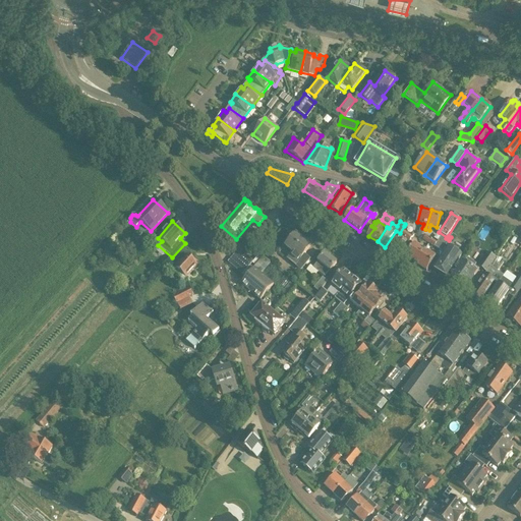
[(301,269),(309,258),(304,253),(310,246),(296,234),(286,246),(294,253),(293,255),(298,259),(295,265),(301,269)]
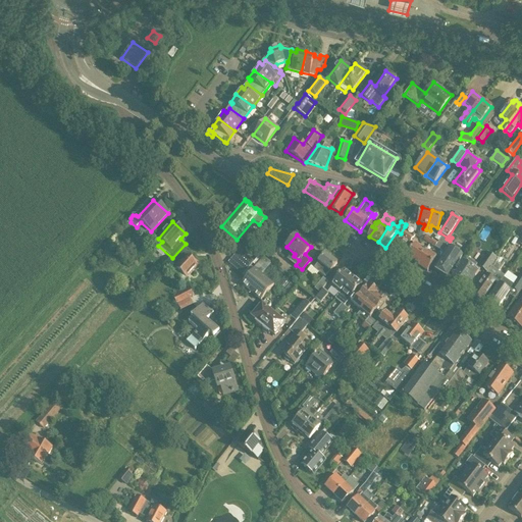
[(400,257),(408,245),(403,242),(406,238),(402,236),(390,251),(400,257)]
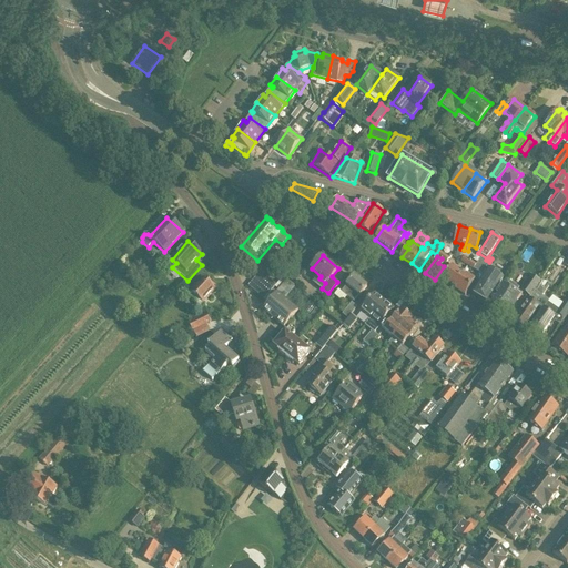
[(489,262),(486,260),(482,257),(477,264),(472,261),(468,265),(485,275),(493,264),(495,261),(492,259),(489,262)]
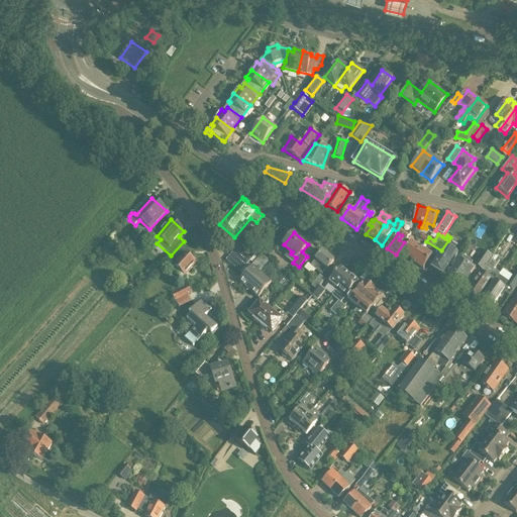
[(413,263),(421,249),(422,247),(412,241),(403,255),(413,263)]
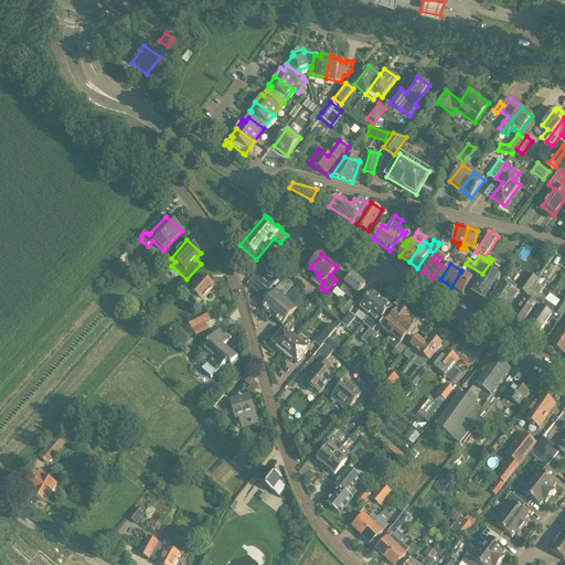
[(501,277),(487,267),(482,275),(481,275),(470,291),(486,300),(497,283),(501,277)]
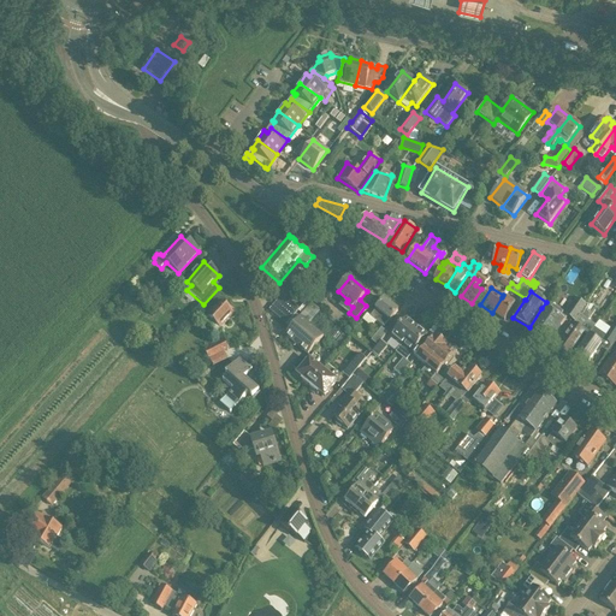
[(319,307),(325,300),(318,294),(312,300),(319,307)]
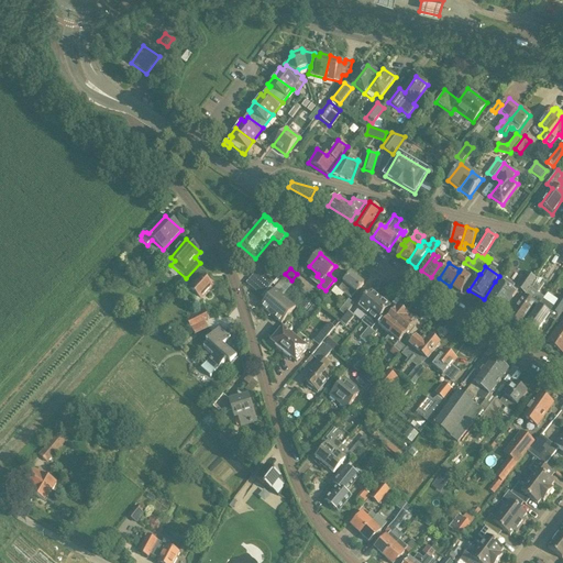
[(261,287),(268,278),(258,269),(251,279),(261,287)]
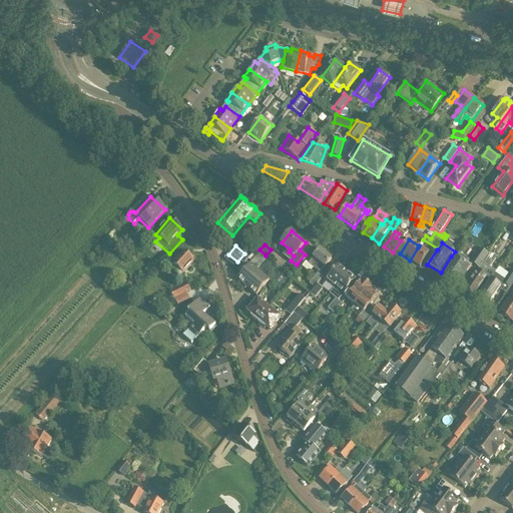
[(421,267),(430,252),(419,245),(418,247),(410,261),(421,267)]
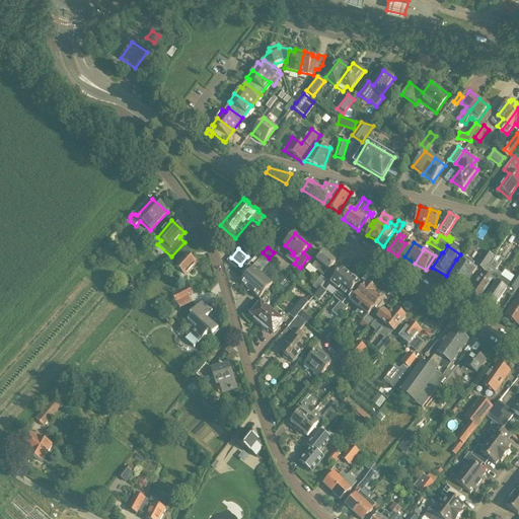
[(484,271),(494,256),(485,250),(475,266),(484,271)]
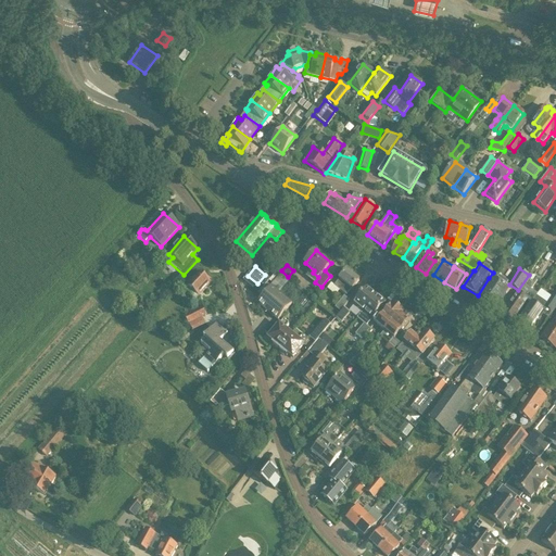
[(346,295),(352,289),(359,280),(346,269),(339,279),(333,286),(340,290),(346,295)]
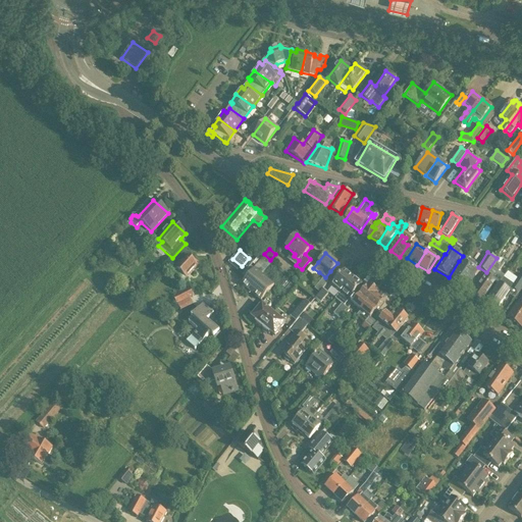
[(193,261),(188,256),(181,263),(179,263),(171,271),(183,282),(198,266),(197,265),(197,263),(195,261),(193,261)]
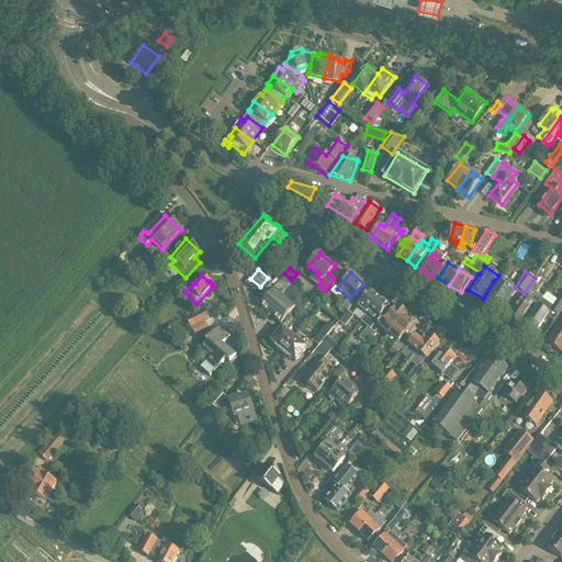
[(537,292),(544,281),(536,277),(530,285),(509,317),(518,324),(534,302),(529,299),(535,291),(537,292)]
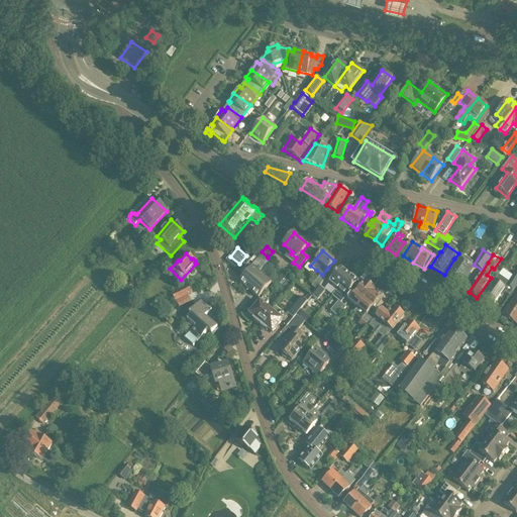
[(241,274),(252,261),(246,255),(239,264),(230,256),(226,261),(241,274)]
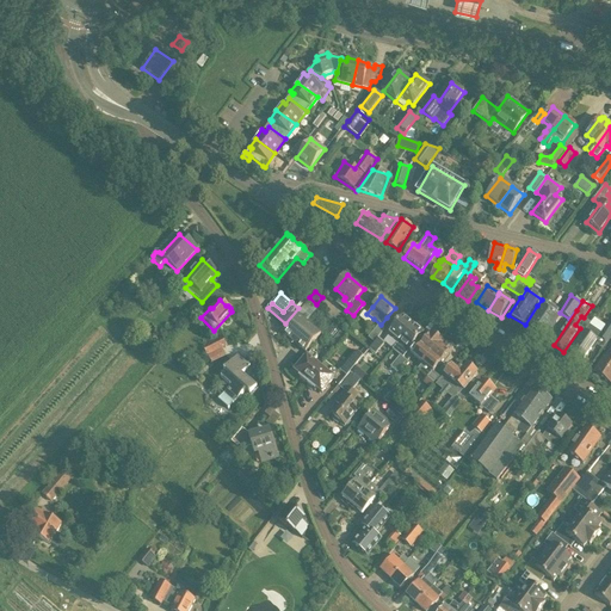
[(283,333),(306,353),(321,335),(306,322),(316,309),(308,302),(297,314),(298,315),(283,333)]
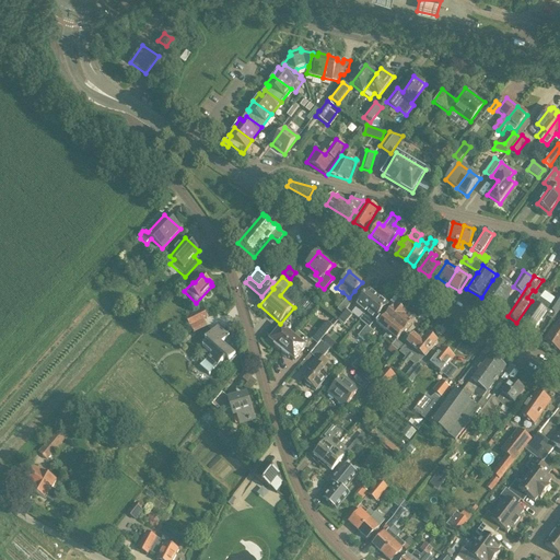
[(512,283),(503,278),(500,282),(497,280),(480,303),(498,315),(515,289),(511,286),(512,283)]
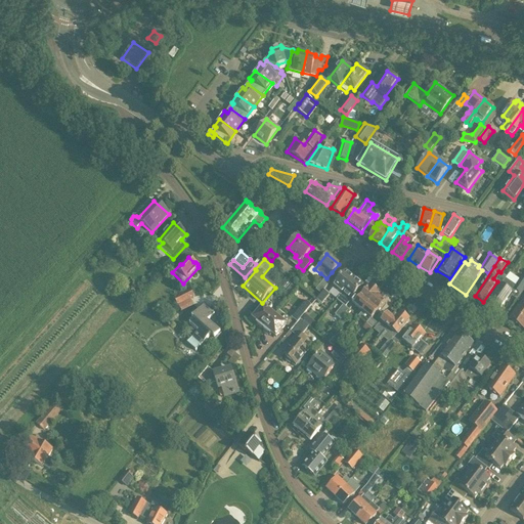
[(342,294),(355,277),(347,270),(333,287),(342,294)]
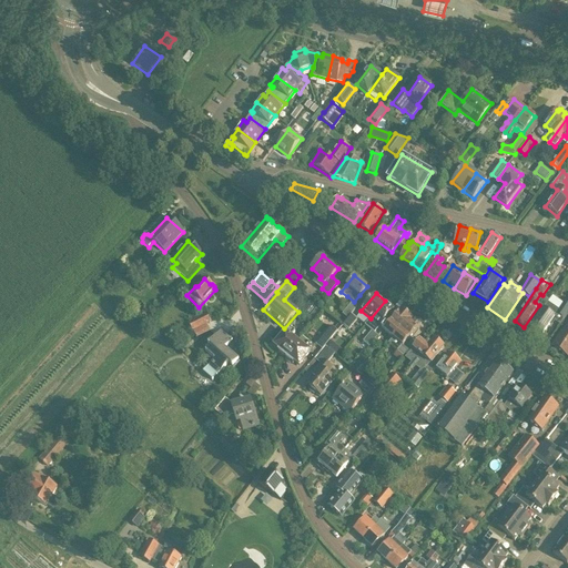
[(559,325),(567,312),(567,296),(559,311),(548,303),(528,331),(540,338),(553,320),(559,325)]
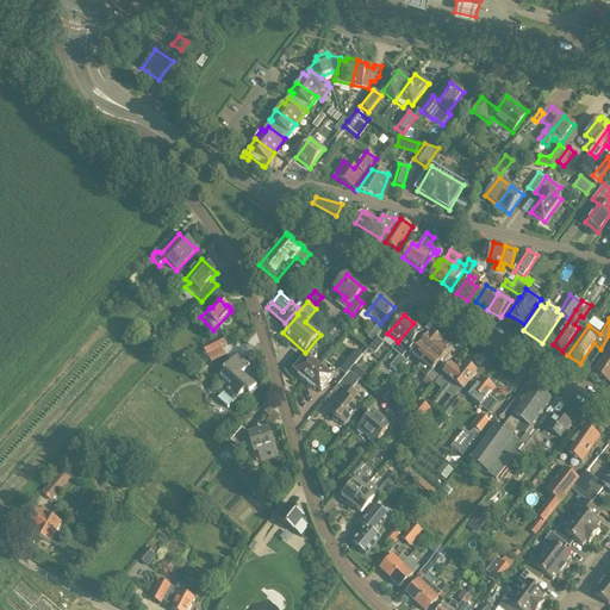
[(408,350),(423,331),(414,323),(398,342),(392,349),(399,355),(390,367),(397,372),(406,361),(402,356),(408,350)]
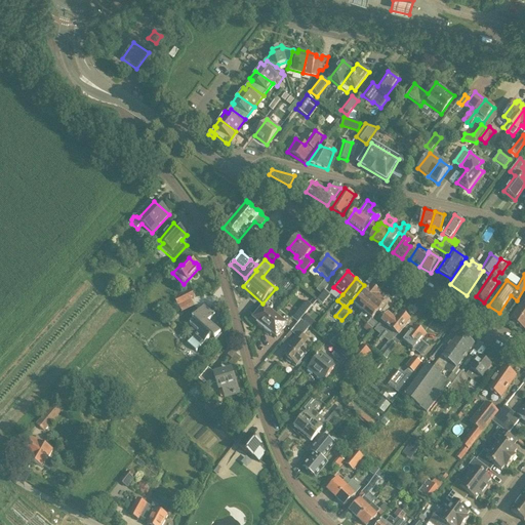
[(321,294),(330,284),(325,280),(316,290),(321,294)]
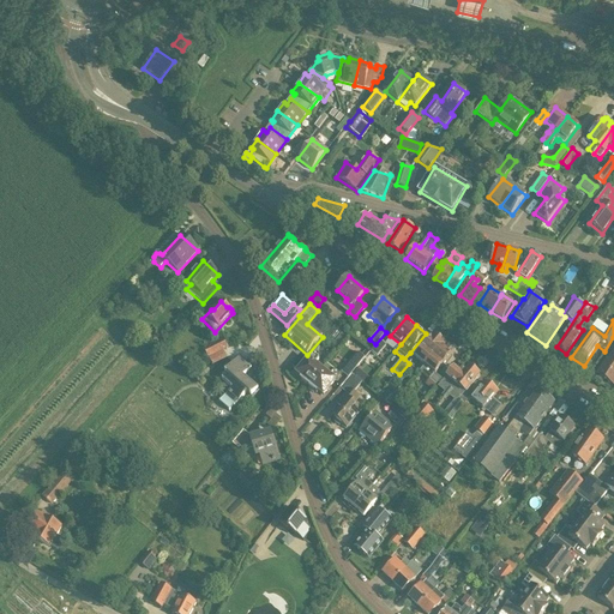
[(441,353),(446,345),(434,335),(415,356),(425,365),(420,371),(420,372),(438,350),(441,353)]
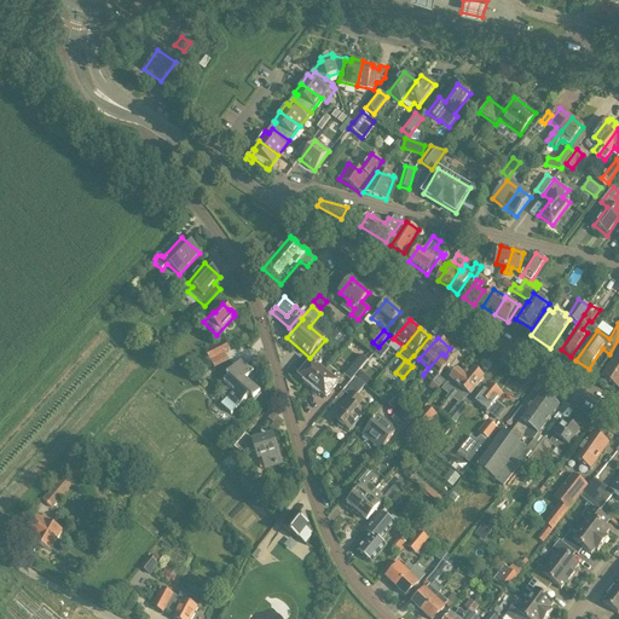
[(210,360),(230,351),(226,342),(206,352),(210,360)]
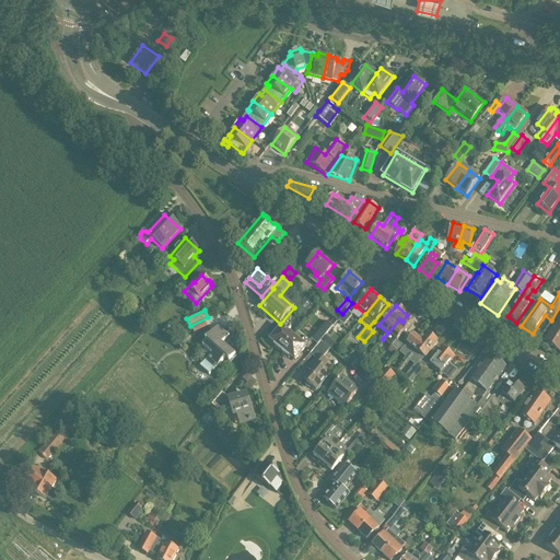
[(345,325),(353,315),(347,310),(338,321),(345,325)]
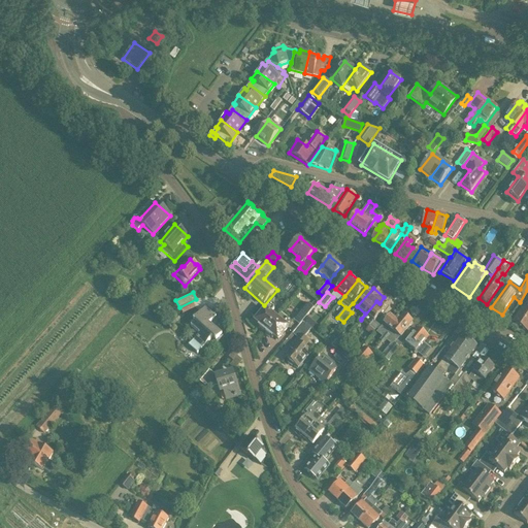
[(374,321),(390,302),(384,297),(380,303),(376,301),(361,320),(369,326),(373,321),(374,321)]
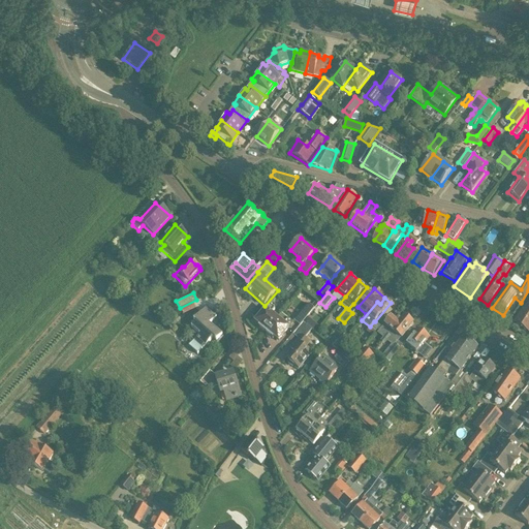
[(528,332),(528,299),(514,322),(528,332)]
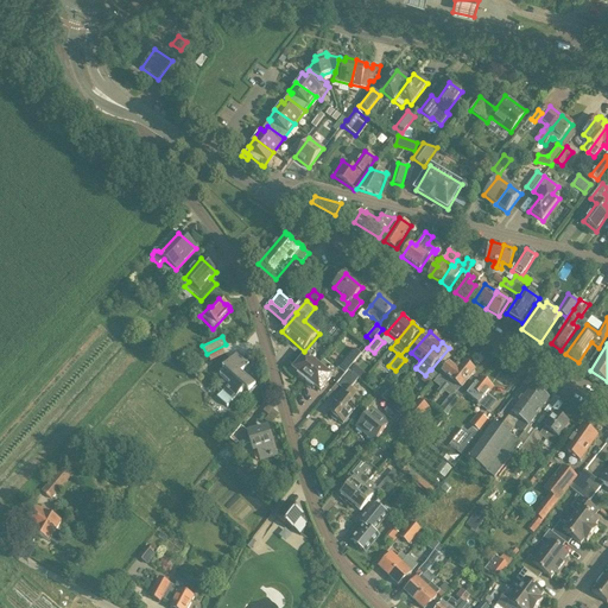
[(305,382),(318,366),(311,360),(316,354),(310,349),(295,369),(299,374),(297,375),(305,382)]
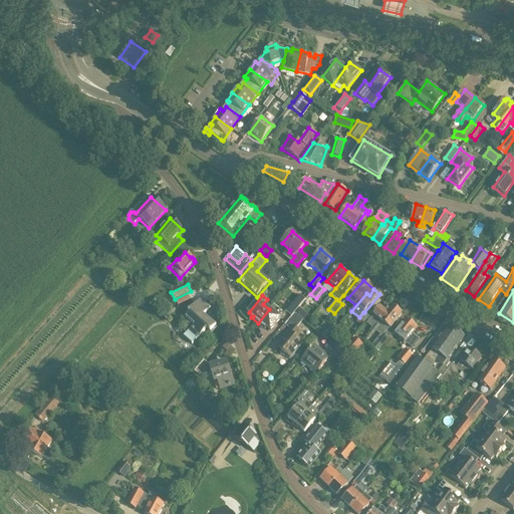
[(295,312),(299,307),(305,299),(300,295),(286,312),(291,316),(294,313),(295,312)]
